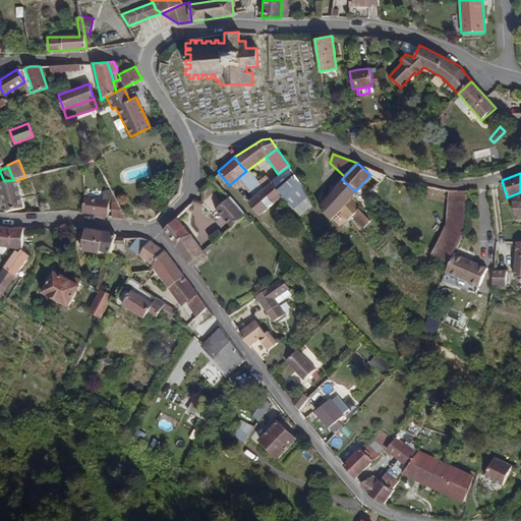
[(301,185),(297,179),(294,175),(277,190),(283,197),(300,216),(313,204),(301,185)]
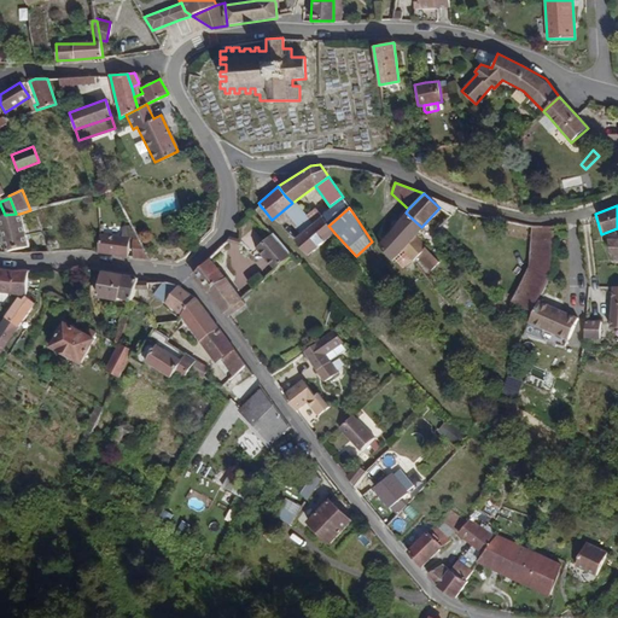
[(392,261),(403,248),(415,234),(421,227),(406,213),(380,243),(386,248),(383,252),(392,261)]
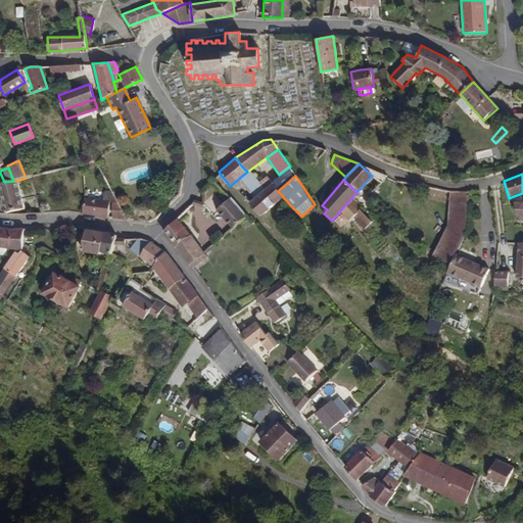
[(20,198),(16,181),(13,181),(4,182),(0,183),(0,193),(5,212),(21,209),(21,205),(35,203),(33,196),(20,198)]
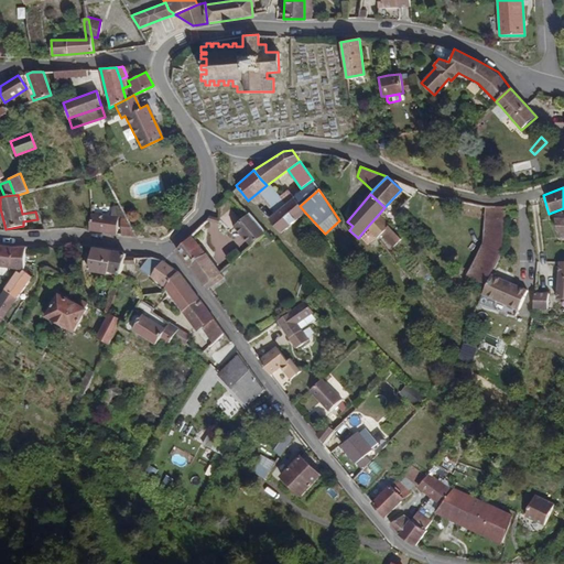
[(280,234),(306,214),(300,206),(293,197),(268,219),(280,234)]
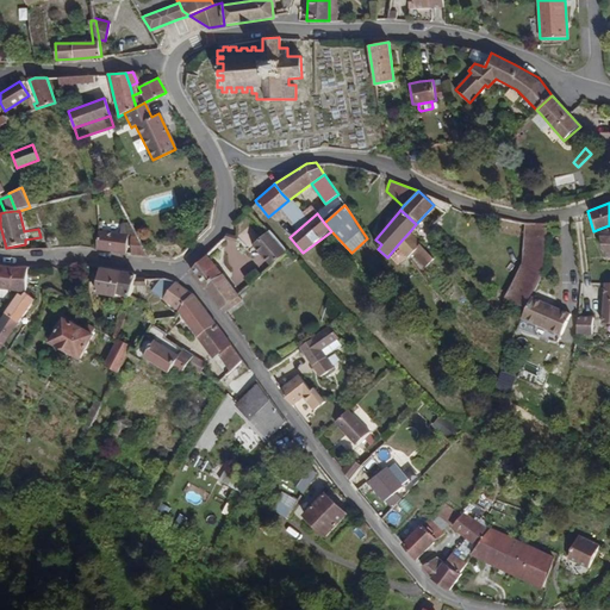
[(530,297),(545,267),(547,224),(530,224),(524,223),(522,262),(504,296),(526,306),(530,297)]
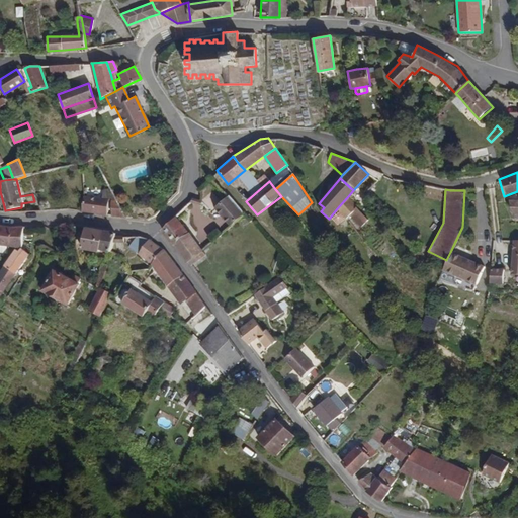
[(230,225),(243,213),(237,205),(229,195),(214,206),(217,209),(230,225)]
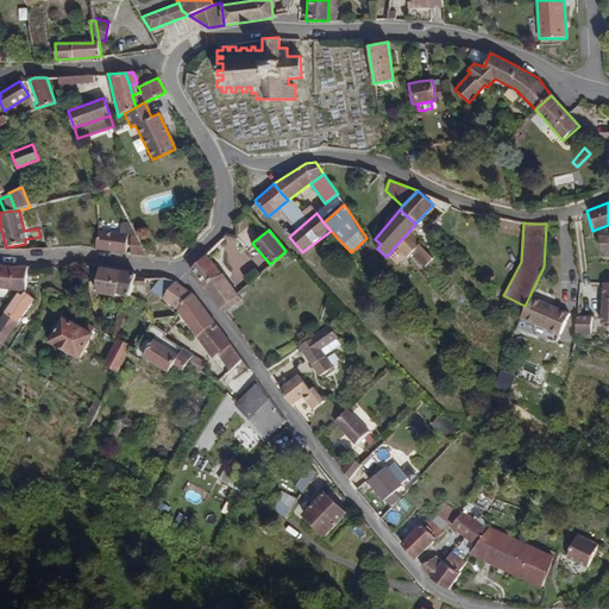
[(409,231),(397,244),(408,257),(410,255),(420,244),(409,231)]
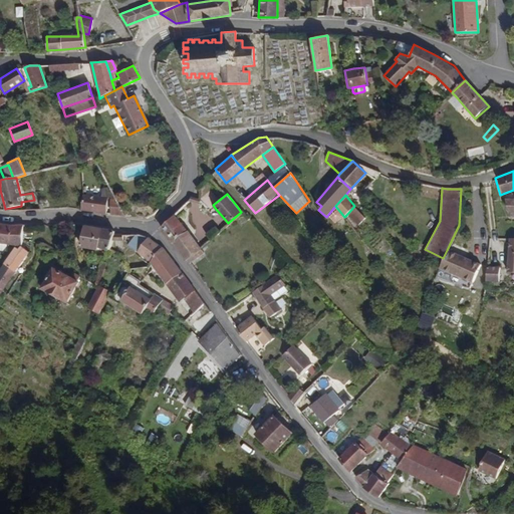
[(107,213),(107,198),(81,196),(81,209),(81,211),(107,213)]
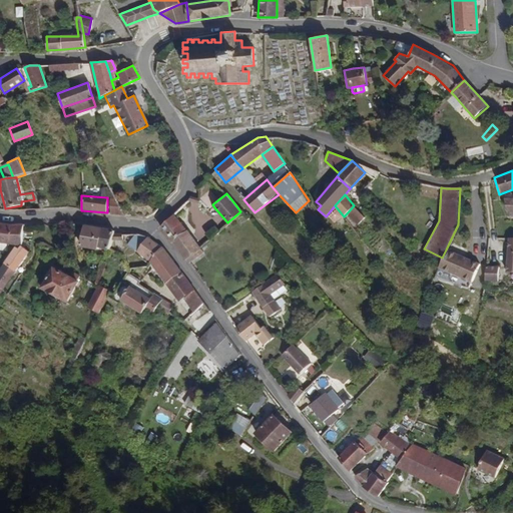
[(512,197),(508,197),(503,197),(505,207),(506,215),(512,215),(512,197)]
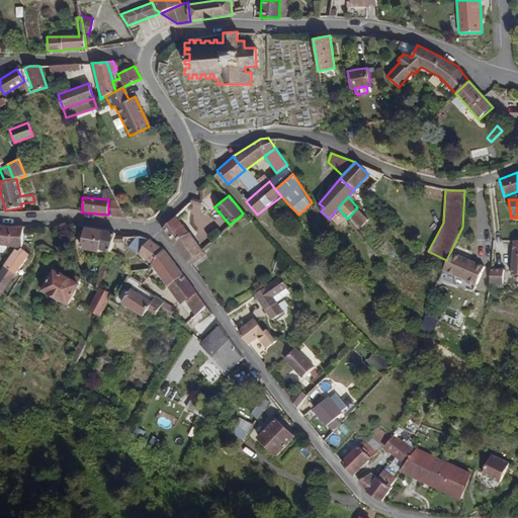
[(123,214),(120,208),(115,200),(111,200),(110,214),(123,214)]
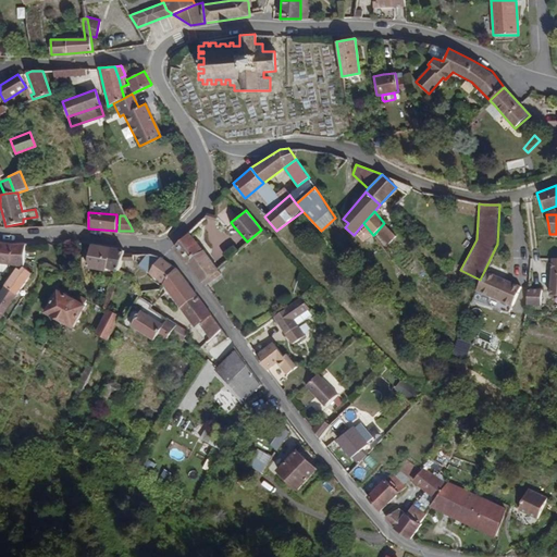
[(395,235),(384,223),(375,233),(387,245),(395,235)]
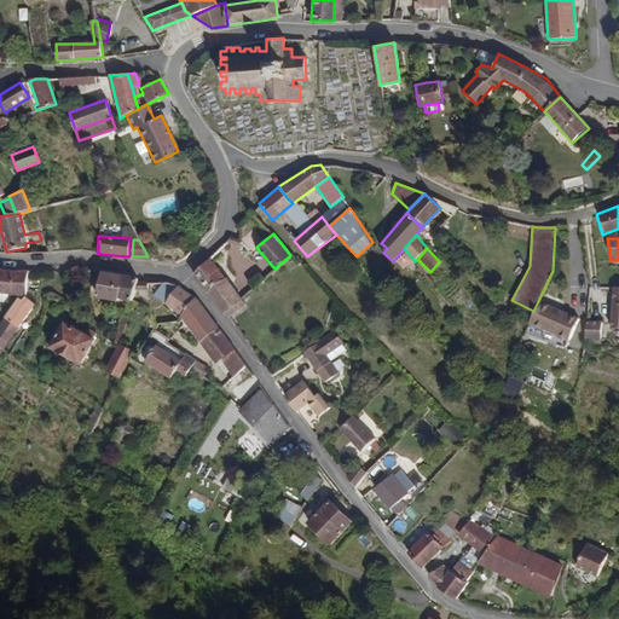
[(225,277),(210,258),(191,275),(194,277),(197,282),(206,291),(225,277)]
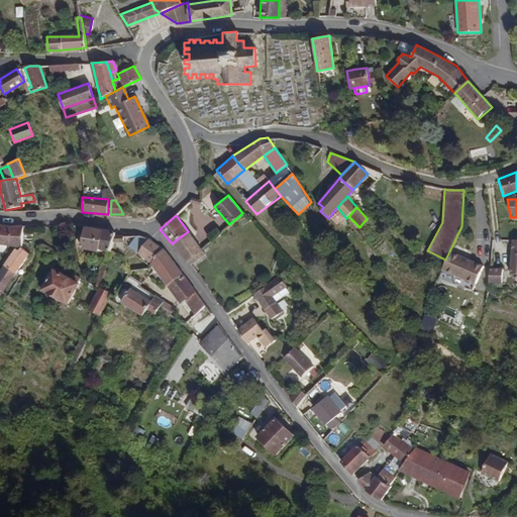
[(0,244),(22,246),(22,225),(10,225),(0,224),(0,244)]
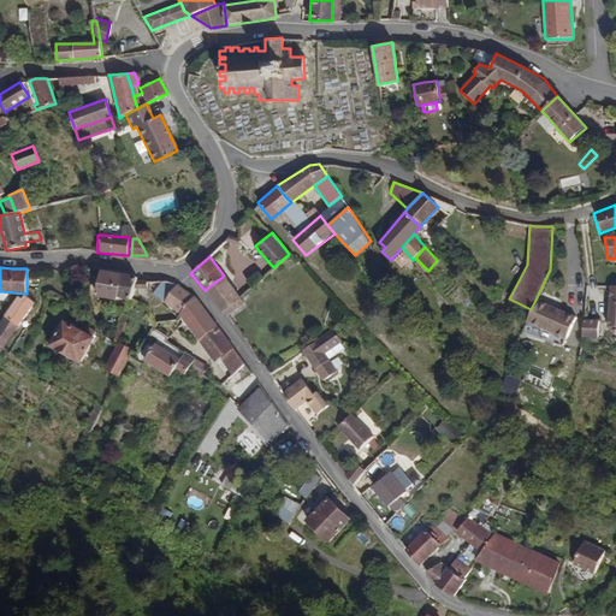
[(117,297),(120,274),(100,271),(96,297),(116,301),(117,297)]
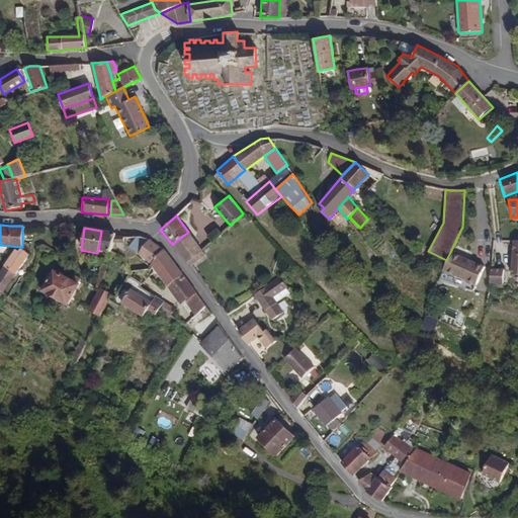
[(112,242),(113,233),(101,231),(98,250),(99,250),(100,250),(110,252),(112,242)]
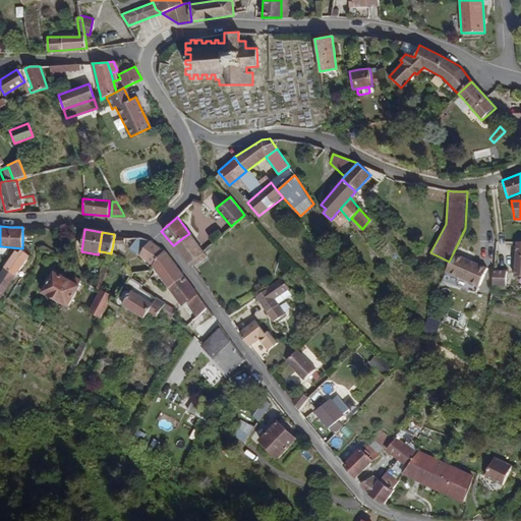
[(189,263),(204,252),(189,233),(173,245),(187,265),(189,263)]
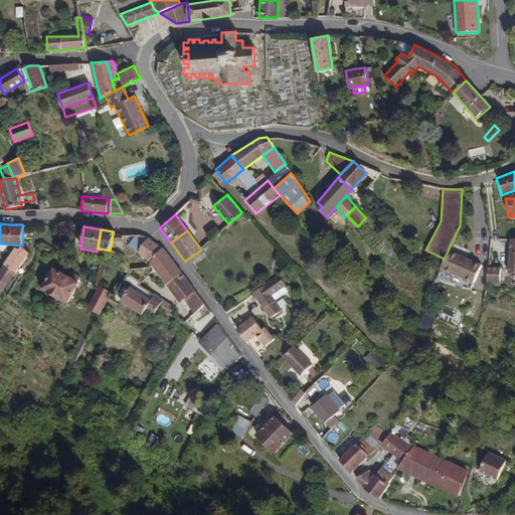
[(149,237),(144,236),(139,236),(137,236),(135,236),(128,245),(137,252),(141,245),(145,241),(147,239),(149,237)]
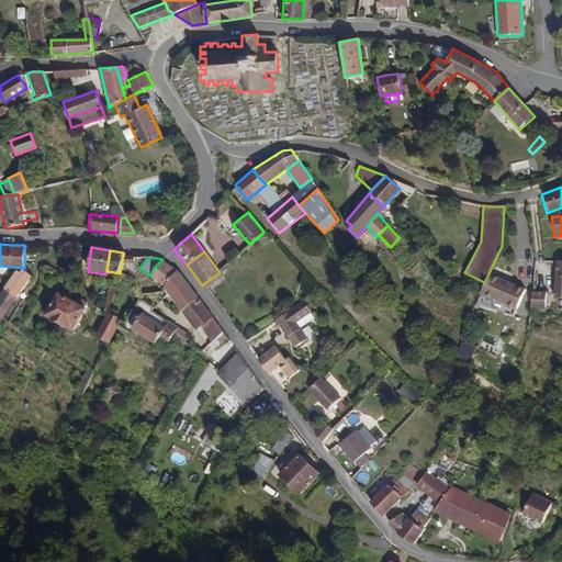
[(164,285),(168,278),(178,270),(163,259),(160,261),(158,263),(154,268),(149,276),(164,285)]
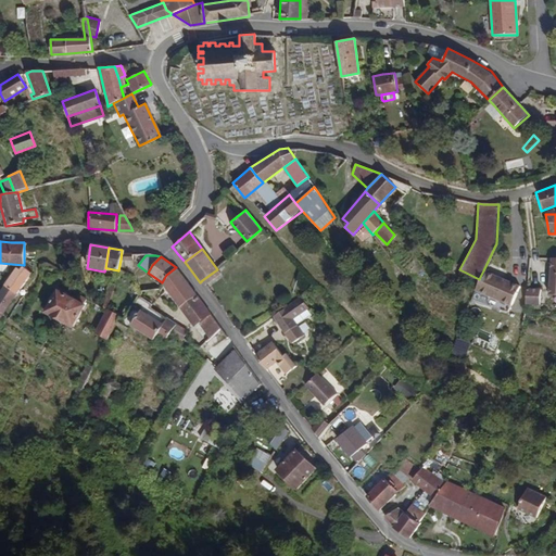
[(15,294),(32,273),(22,266),(20,270),(15,267),(3,285),(15,294)]
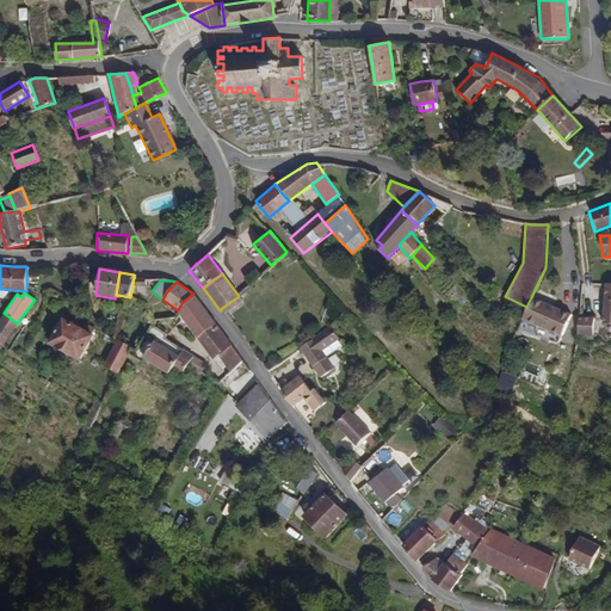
[(217,323),(193,294),(183,302),(178,310),(197,338),(217,323)]
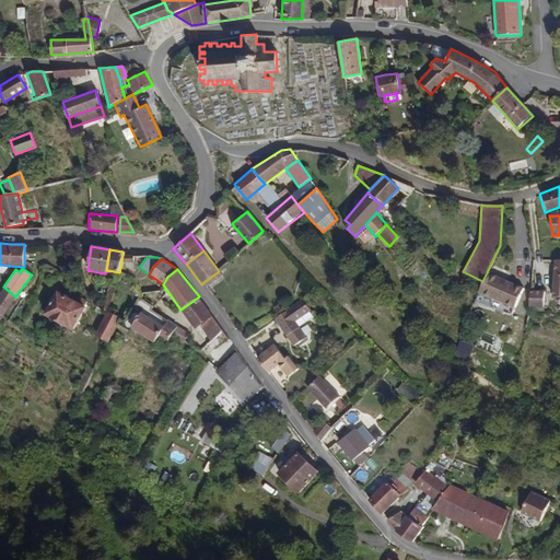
[(514,308),(523,290),(487,272),(482,281),(478,291),(514,308)]
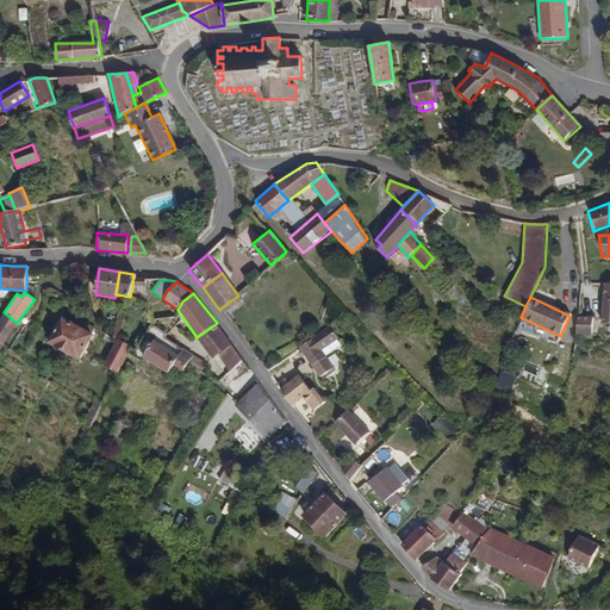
[(0,341),(4,343),(17,323),(4,312),(0,317),(0,341)]
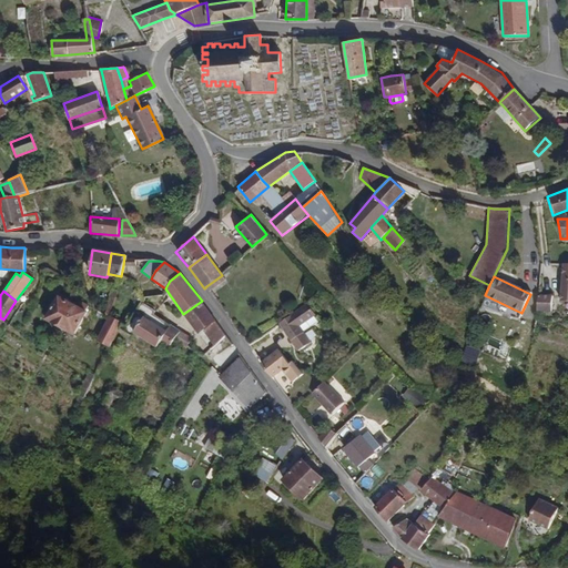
[(71,336),(85,311),(57,295),(42,320),(71,336)]
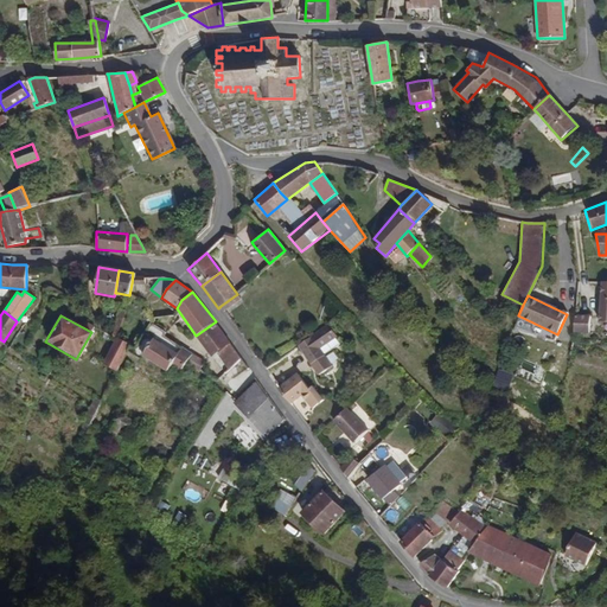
[(590,334),(590,325),(590,315),(576,315),(574,315),(573,334),(590,334)]
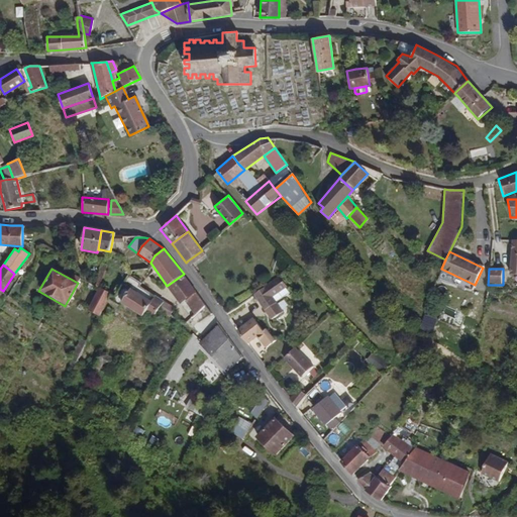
[(196,291),(184,274),(167,286),(180,303),(184,300),(196,291)]
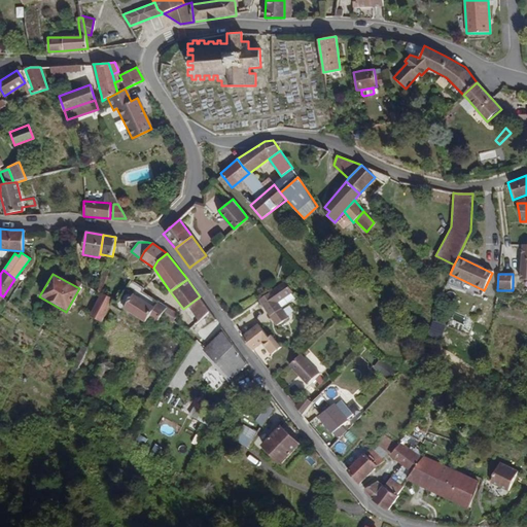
[(150,314),(159,301),(142,291),(144,288),(131,280),(121,295),(115,305),(123,309),(144,322),(150,314)]
